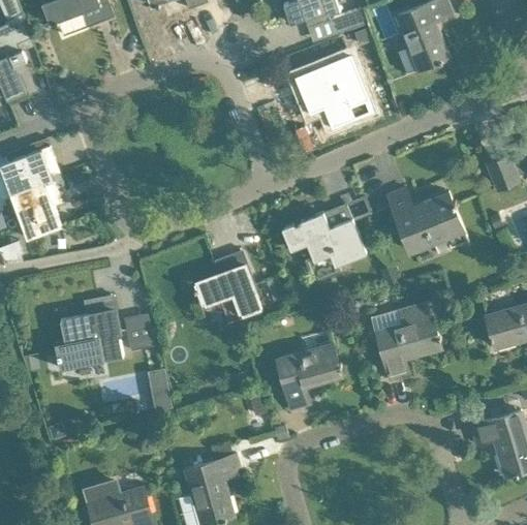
[(37,0),(40,6),(49,27),(53,25),(54,27),(57,26),(62,38),(105,22),(99,7),(107,4),(104,0),(37,0)]
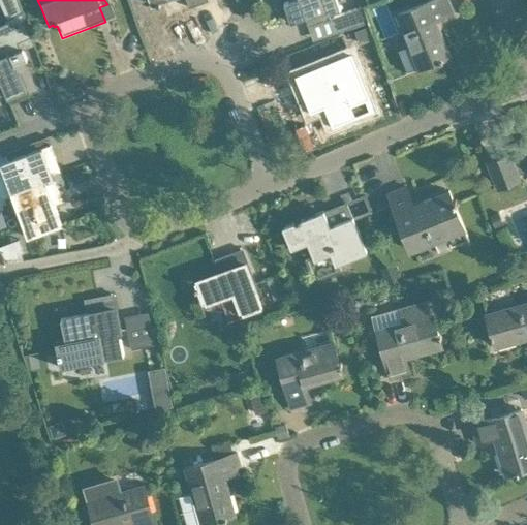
[(145,0),(150,9),(155,7),(155,9),(158,8),(158,6),(174,0),(182,0),(187,11),(207,4),(204,0),(145,0)]
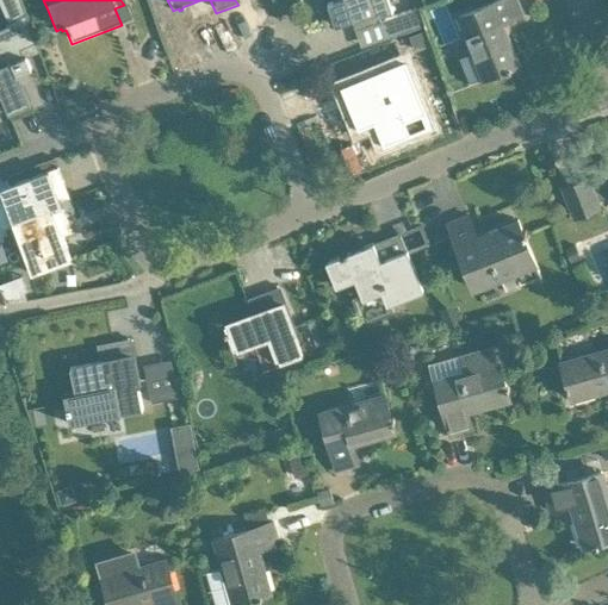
[(341,0),(342,2),(326,8),(333,31),(354,23),(357,32),(382,24),(379,18),(392,14),(386,0),(341,0)]
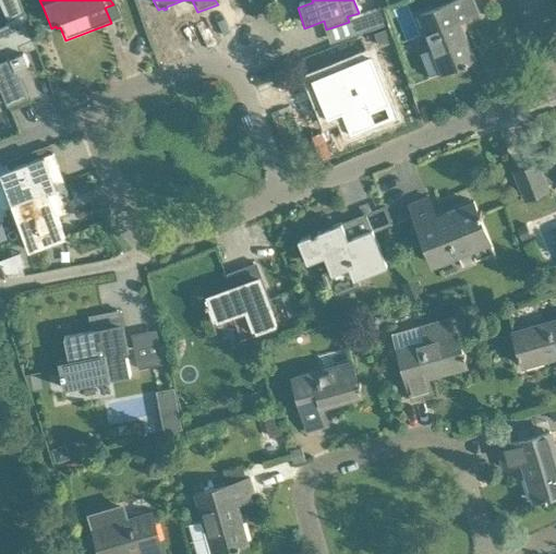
[(469,0),(462,0),(417,19),(431,51),(418,57),(427,81),(440,75),(461,67),(462,69),(466,68),(464,65),(472,62),(457,25),(476,16),(469,0)]
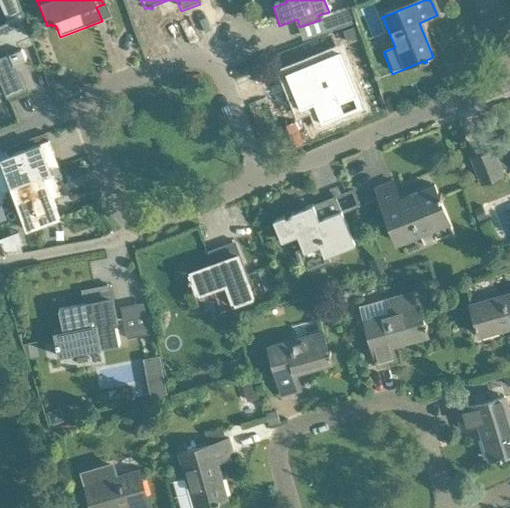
[(329,33),(357,24),(352,9),(324,18),(329,33)]
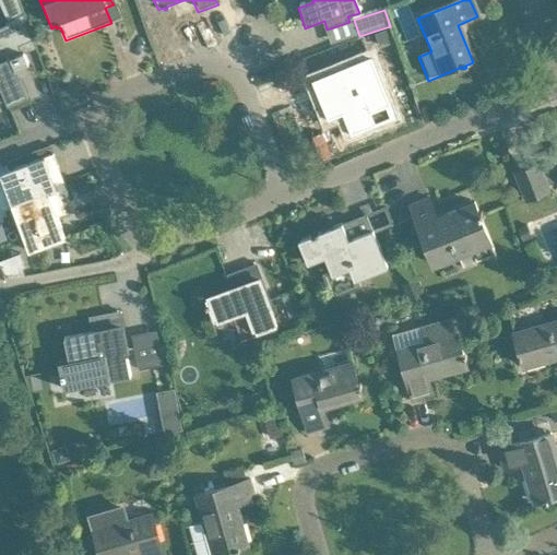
[(4,28),(0,30),(0,93),(6,106),(25,97),(14,72),(15,72),(26,67),(22,57),(22,55),(20,56),(16,48),(19,47),(31,43),(22,16),(2,25),(4,28)]
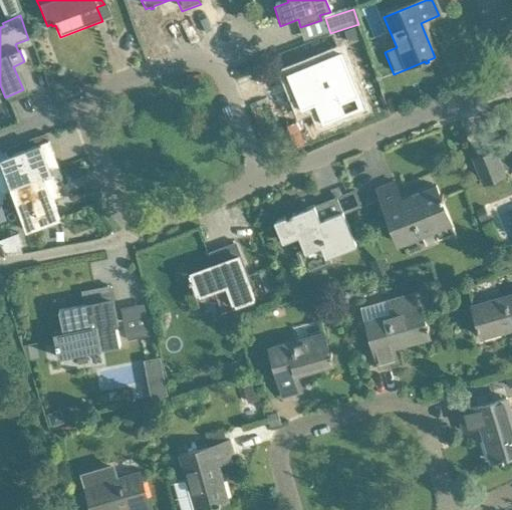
[(355,30),(344,35),(348,46),(359,42),(355,30)]
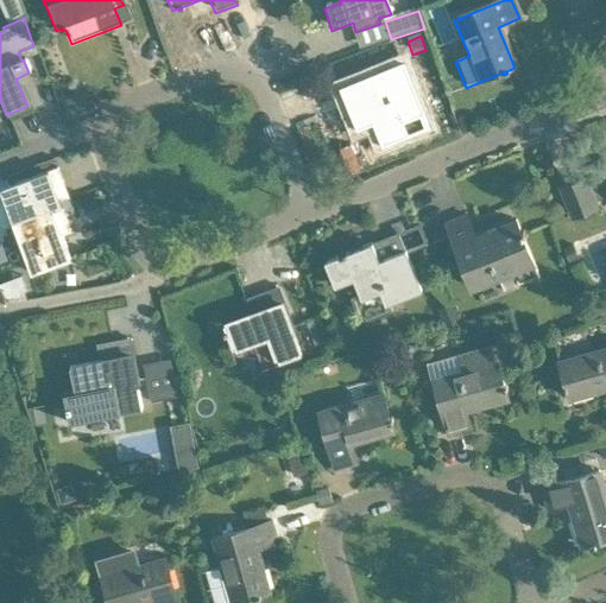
[(343,88),(339,89),(346,109),(355,132),(357,131),(371,125),(374,134),(380,148),(406,137),(429,128),(428,126),(425,127),(401,67),(403,65),(402,63),(343,88)]
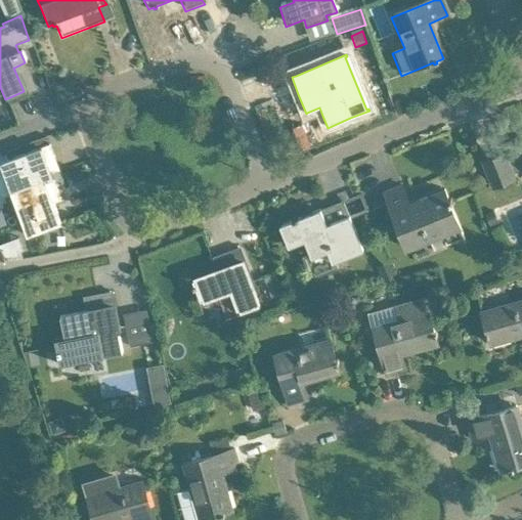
[(10,197),(22,226),(34,222),(38,232),(34,233),(34,234),(58,225),(48,198),(55,196),(55,197),(56,196),(53,188),(61,185),(48,147),(0,165),(0,197),(1,200),(10,197)]
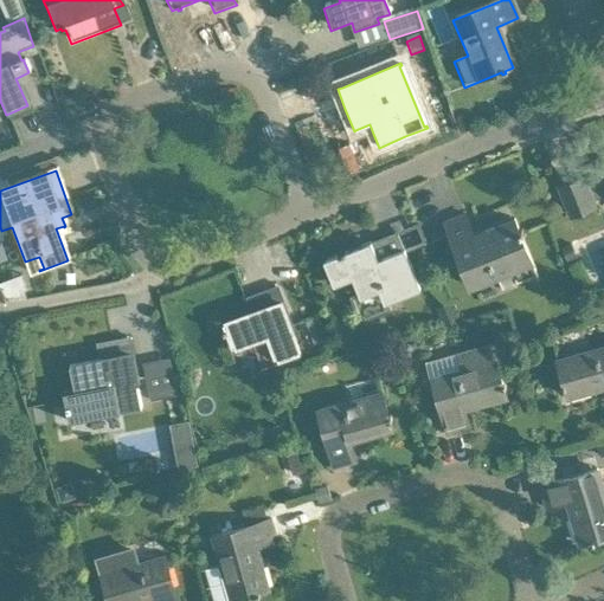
[(557,192),(569,219),(593,209),(590,204),(603,196),(603,174),(582,183),(580,181),(557,192)]
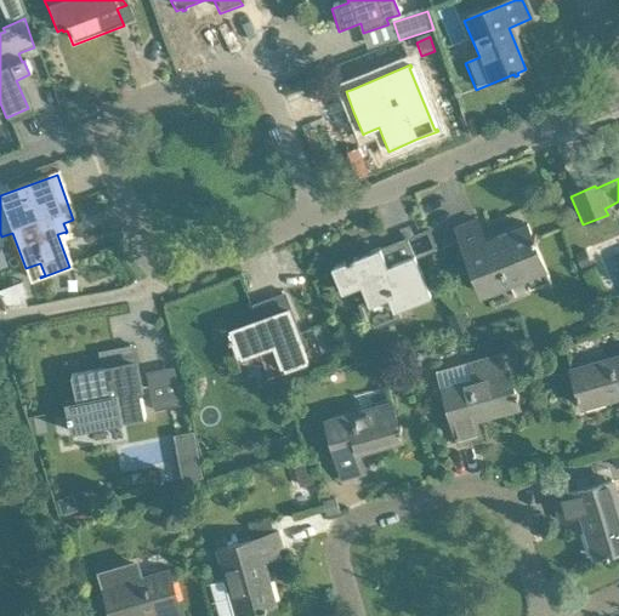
[(453,232),(481,300),(543,274),(524,228),(483,245),(475,223),(453,232)]
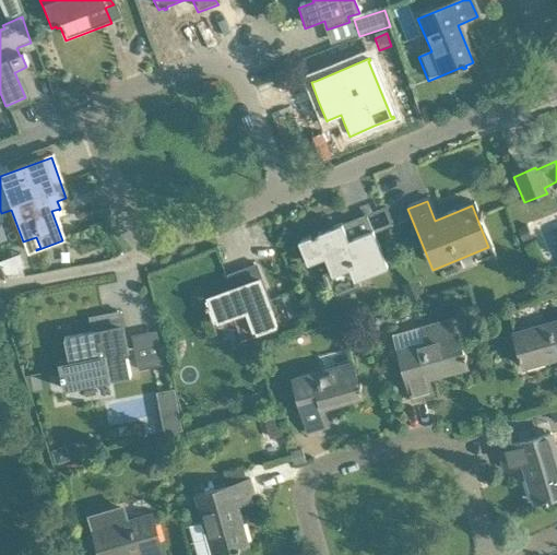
[(297,244),(307,269),(326,262),(332,278),(348,271),(353,283),(386,270),(370,234),(346,244),(340,227),(316,237),(315,235),(309,237),(310,239),(297,244)]
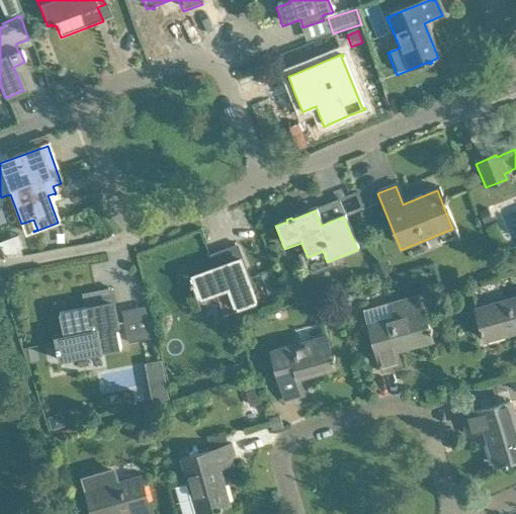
[(190,285),(188,285),(189,289),(191,288),(196,302),(212,295),(217,308),(233,302),(237,312),(255,306),(233,247),(232,247),(233,251),(212,258),(209,259),(213,270),(188,280),(190,285)]
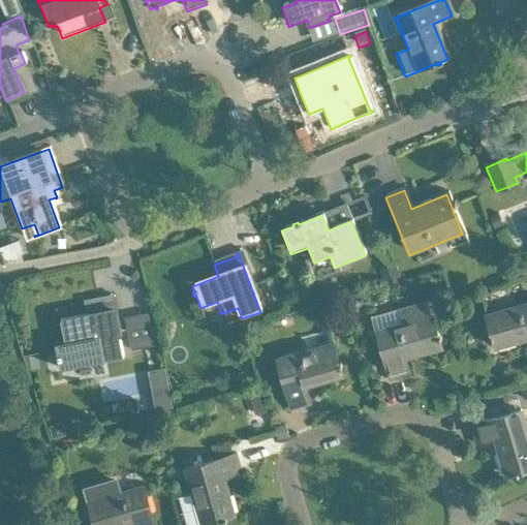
[(122,359),(110,297),(107,297),(109,300),(84,305),(86,317),(59,322),(60,328),(58,329),(59,332),(61,331),(63,344),(54,346),(59,372),(122,359)]
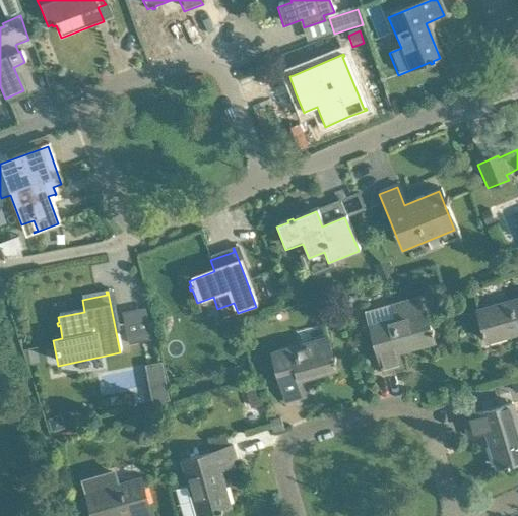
[(395,321),(369,329),(383,377),(398,373),(401,372),(396,353),(432,343),(430,336),(432,335),(431,331),(429,332),(419,299),(391,307),(395,321)]
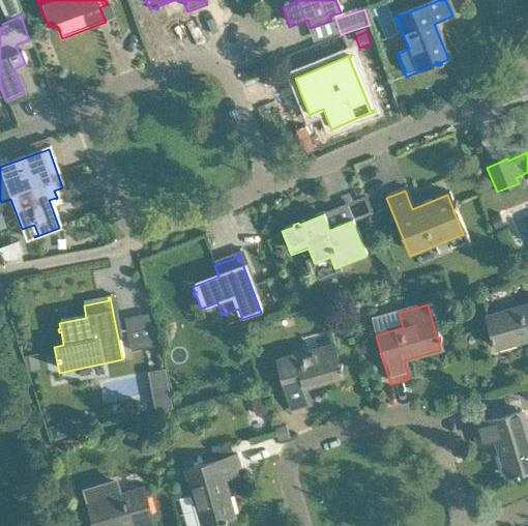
[(527,307),(486,319),(491,339),(489,339),(490,344),(492,343),(494,350),(527,341),(527,307)]
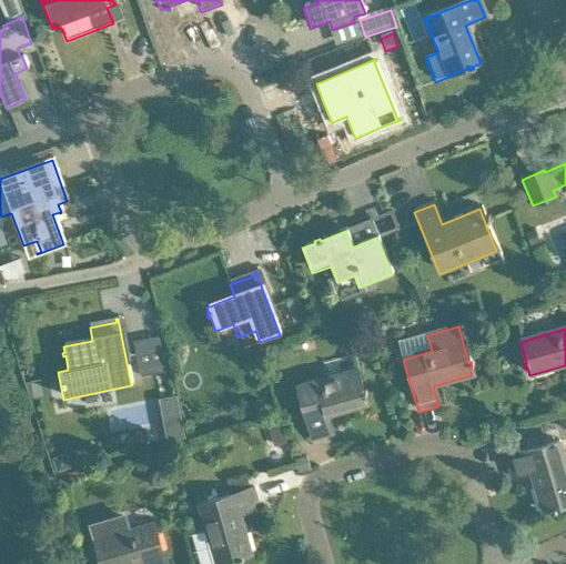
[(151,369),(175,364),(170,331),(145,335),(151,369)]
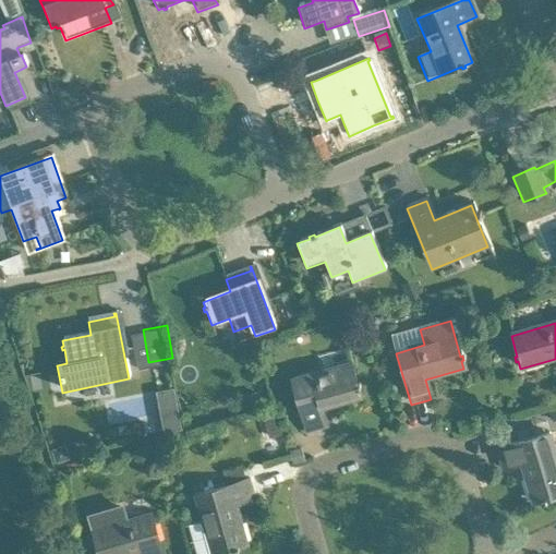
[(359,390),(358,386),(355,386),(350,365),(291,382),(305,435),(325,430),(319,410),(359,398),(357,390),(359,390)]
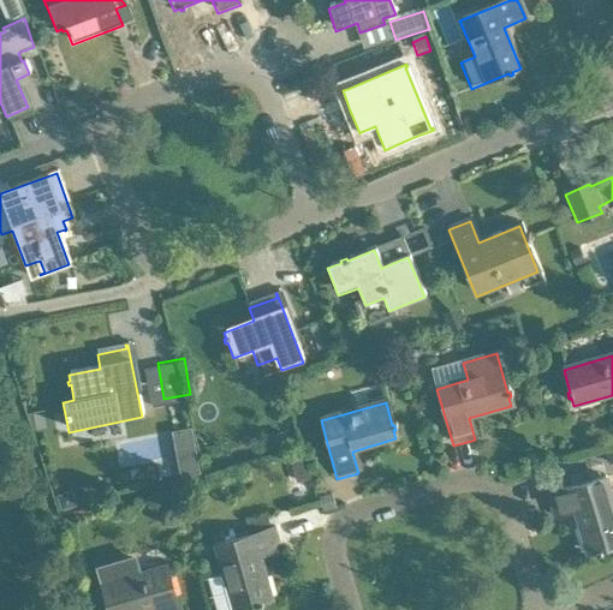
[(190,431),(171,436),(177,464),(180,479),(200,476),(196,459),(190,431)]
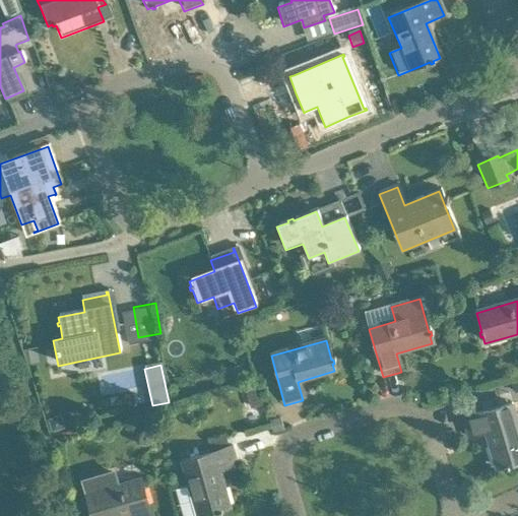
[(238,369),(227,372),(230,381),(241,378),(238,369)]
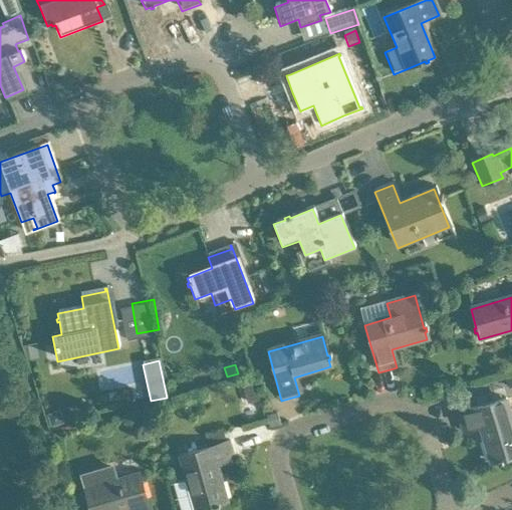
[(240,383),(247,407),(259,404),(253,379),(240,383)]
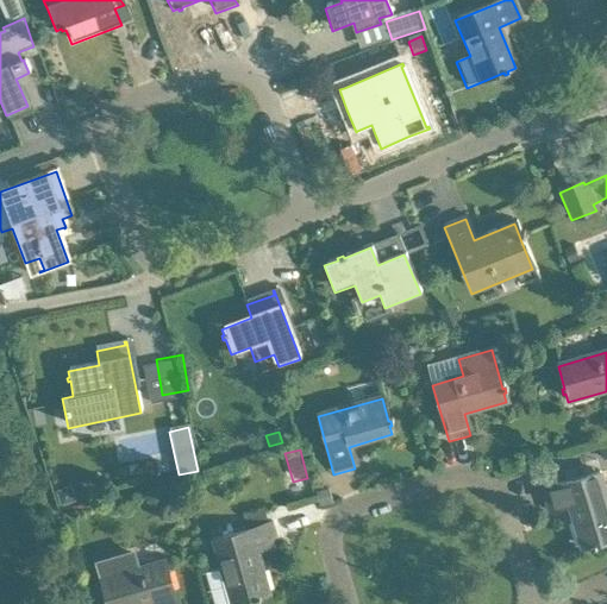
[(606,541),(606,504),(599,474),(540,492),(546,514),(568,508),(581,549),(589,547),(590,549),(595,548),(595,546),(606,541)]
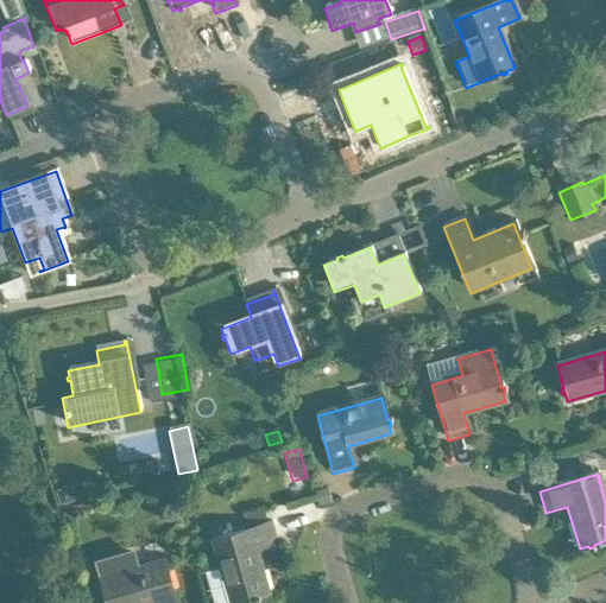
[(69,489),(55,494),(60,508),(74,503),(69,489)]
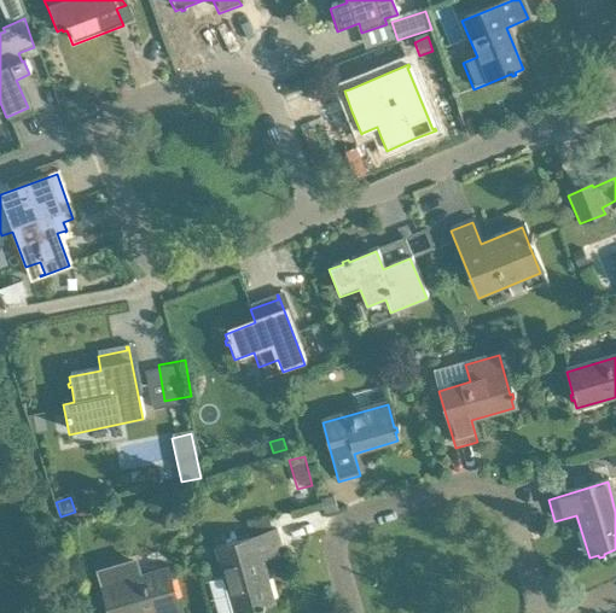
[(215,550),(224,579),(208,584),(216,612),(243,612),(257,608),(259,611),(263,609),(262,607),(272,605),(259,561),(280,555),(274,533),(215,550)]
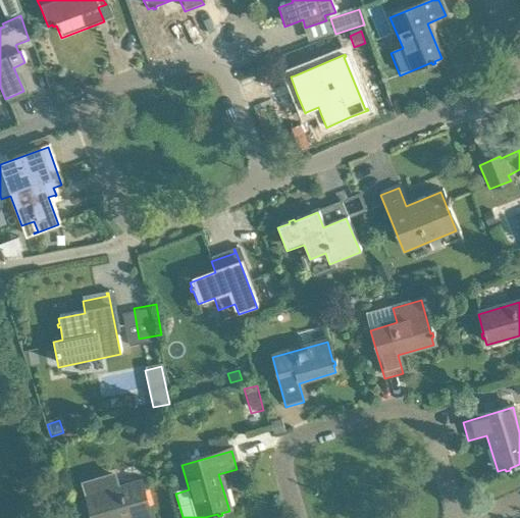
[(150,517),(141,482),(113,490),(110,478),(82,486),(91,517),(150,517)]
